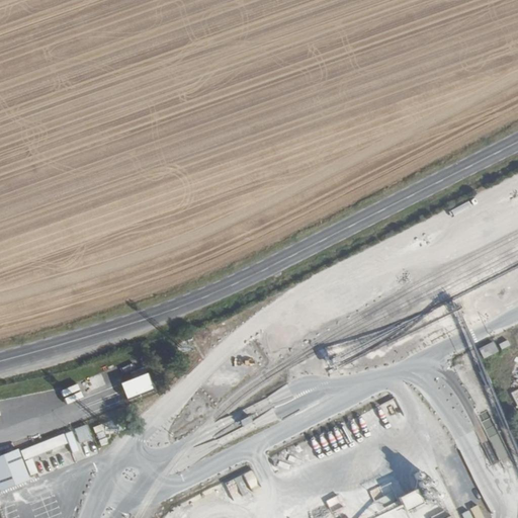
[(493,341),(479,348),(485,359),(499,351),(493,341)]
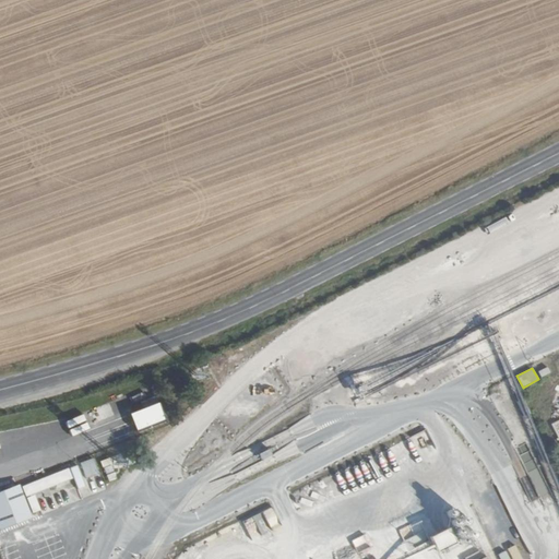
[(144,409),(131,412),(134,429),(164,423),(161,407),(156,407),(153,389),(140,391),(144,409)]
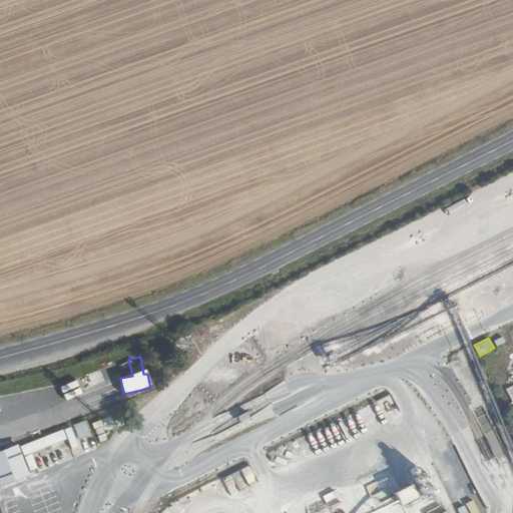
[(86,420),(74,424),(79,438),(91,434),(86,420)]
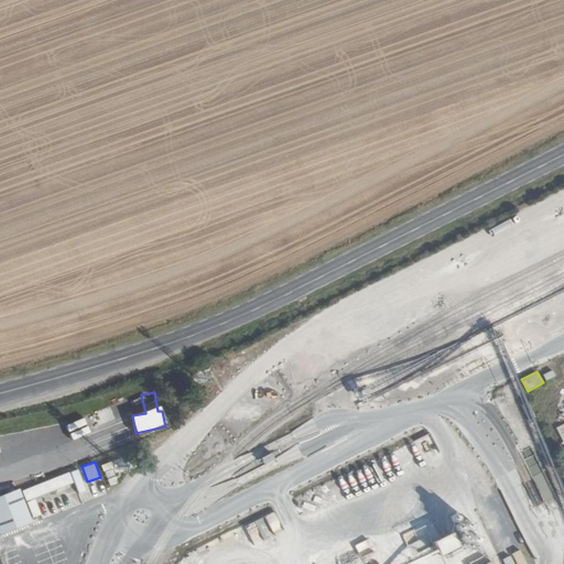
[(0,497),(0,535),(35,521),(22,489),(0,497)]
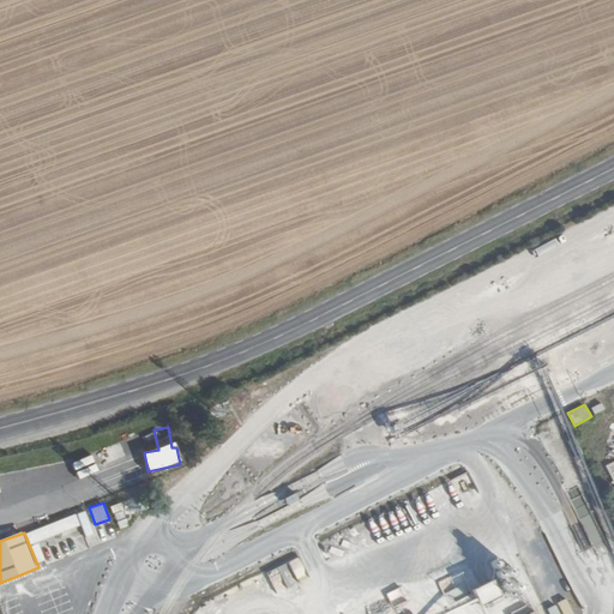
[(510,569),(494,577),(505,600),(521,593),(510,569)]
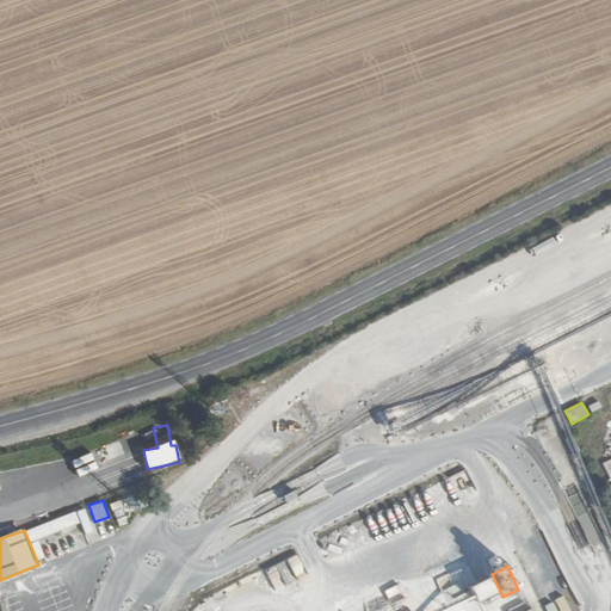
[(446,599),(468,593),(461,569),(439,575),(446,599)]
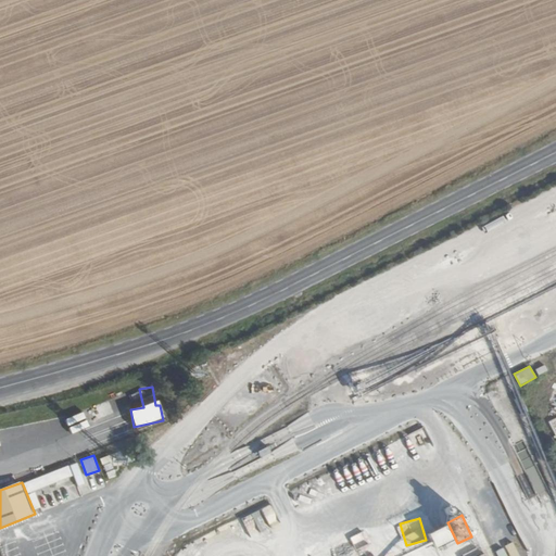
[(447,525),(430,533),(438,548),(455,540),(447,525)]
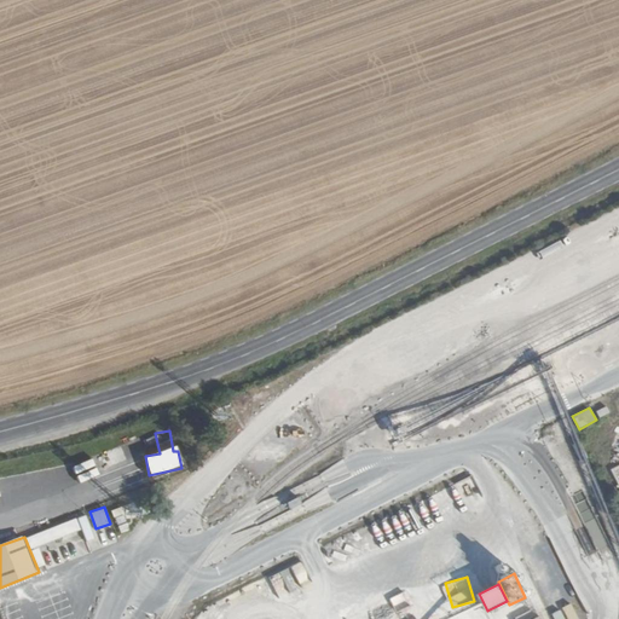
[(86,597),(77,618),(79,618),(92,618),(99,602),(86,597)]
